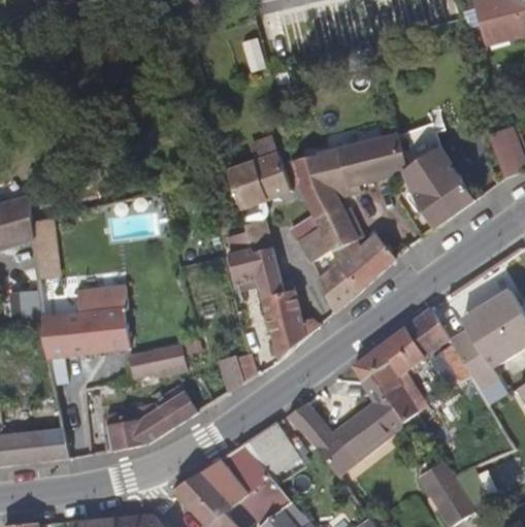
[(524,33),(524,0),(473,0),(486,44),(524,33)]
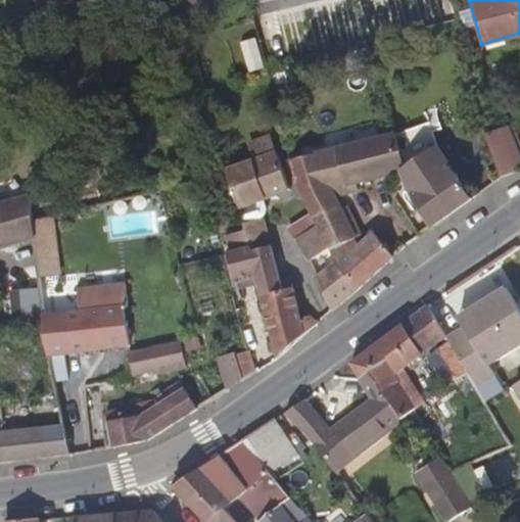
[(503,175),(519,168),(519,147),(511,124),(485,133),(483,134),(500,177),(503,175)]
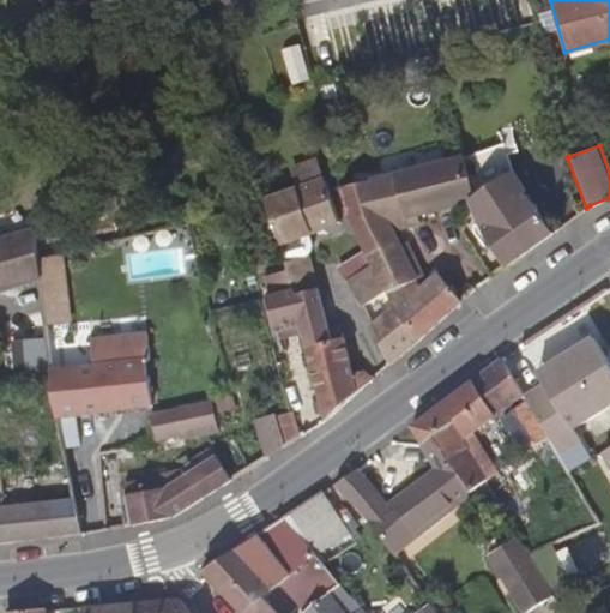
[(505,268),(551,233),(512,170),(472,194),(461,156),(340,186),(349,218),(373,269),(384,292),(390,306),(369,323),(387,365),(396,358),(453,308),(459,302),(435,271),(417,286),(414,277),(421,272),(406,241),(397,244),(394,232),(417,224),(416,215),(469,202),(471,205),(483,234),(505,268)]
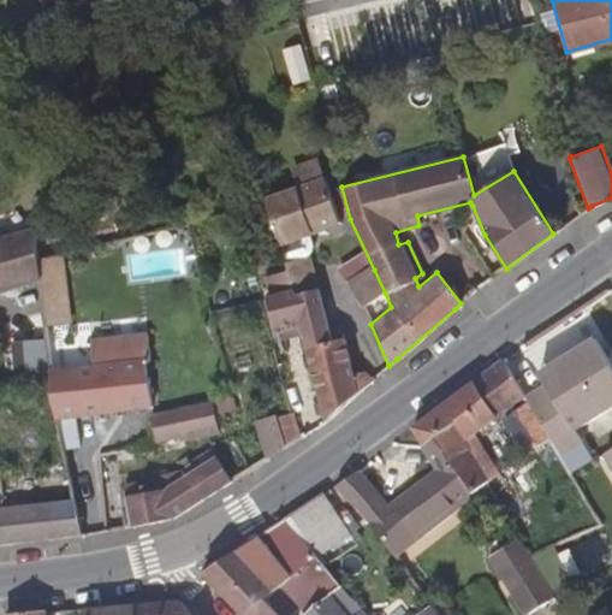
[(348,219),(336,172),(322,177),(338,224),(348,219)]
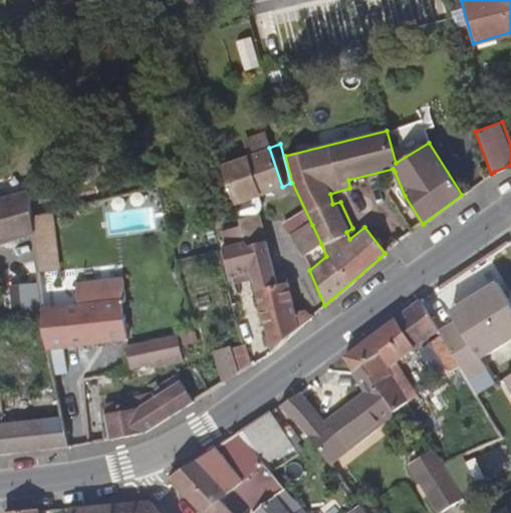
[(231,202),(232,204),(248,199),(282,187),(269,148),(221,165),(222,168),(227,189),(219,190),(222,203),(231,202)]
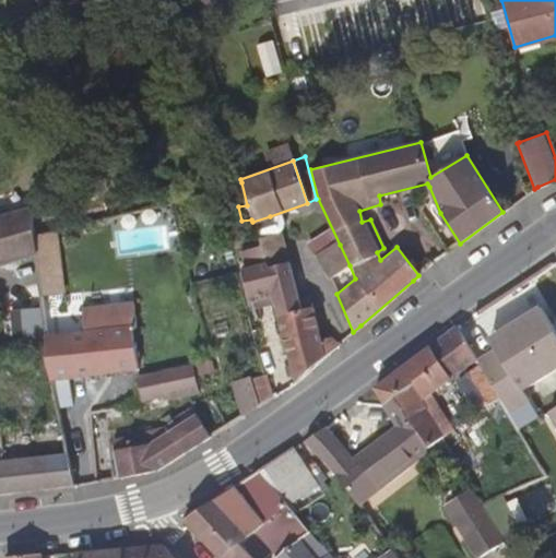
[(31,206),(0,214),(0,264),(35,256),(33,235),(31,206)]
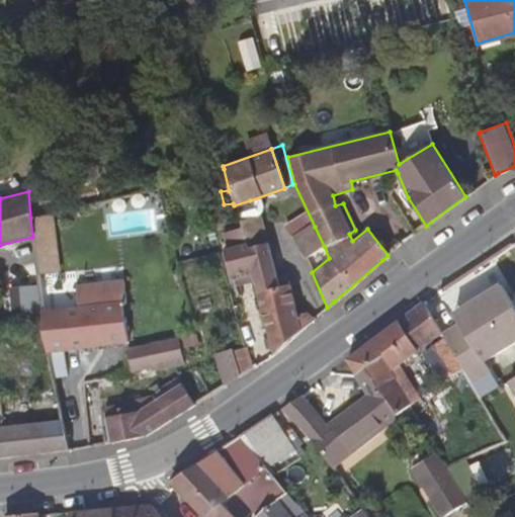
[(234,205),(244,241),(260,237),(250,200),(234,205)]
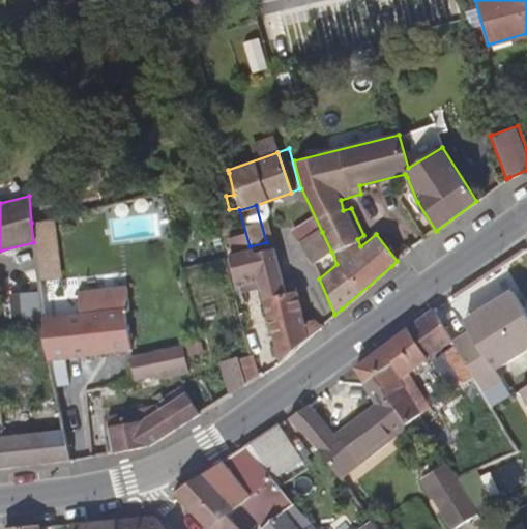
[(45,219),(31,223),(33,242),(36,264),(47,264),(51,263),(45,219)]
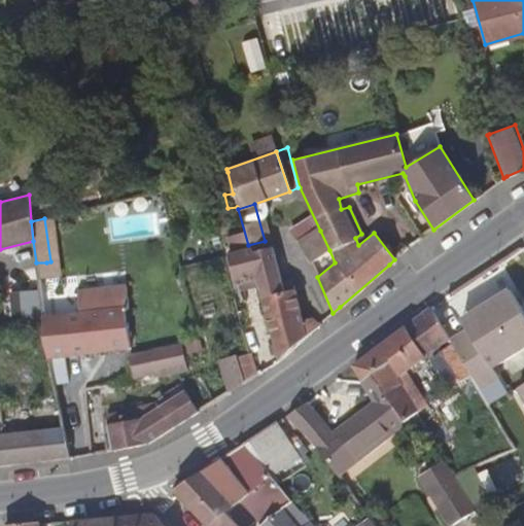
[(329,250),(320,231),(301,239),(309,258),(329,250)]
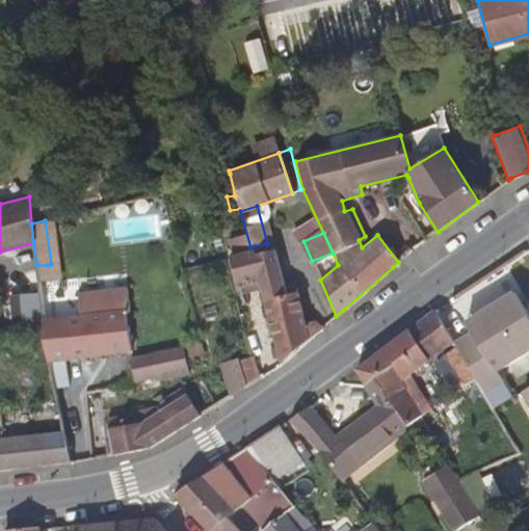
[(282,361),(322,327),(314,320),(303,321),(296,291),(286,293),(274,249),(252,254),(252,250),(228,256),(234,284),(236,284),(257,279),(260,290),(279,364),(282,361)]
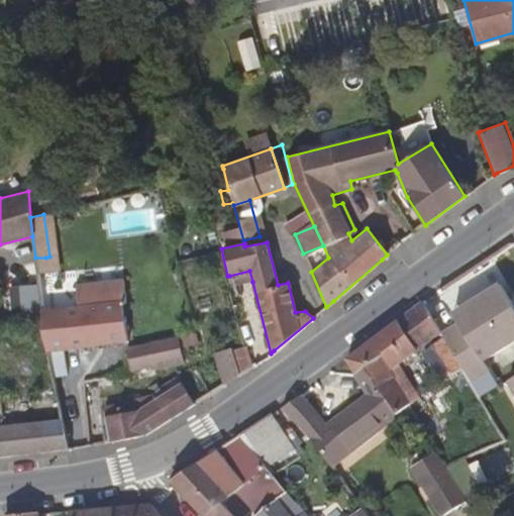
[(35,258),(40,310),(50,309),(45,258),(35,258)]
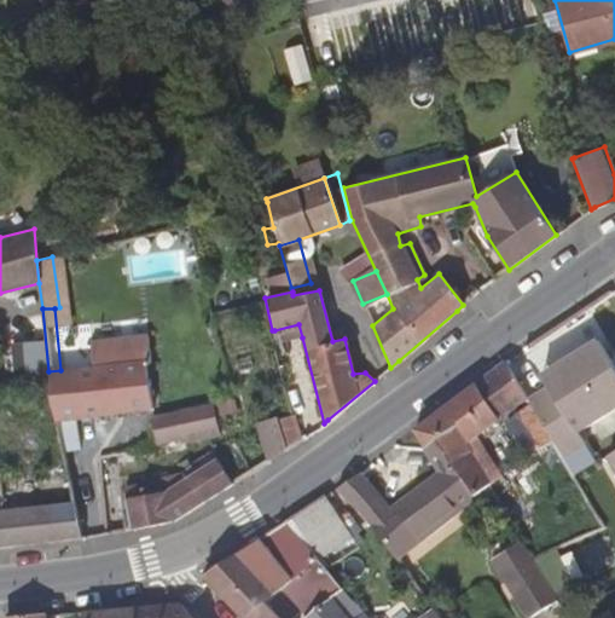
[(92,367),(145,361),(149,359),(146,334),(121,335),(120,322),(93,324),(93,340),(90,340),(92,367)]
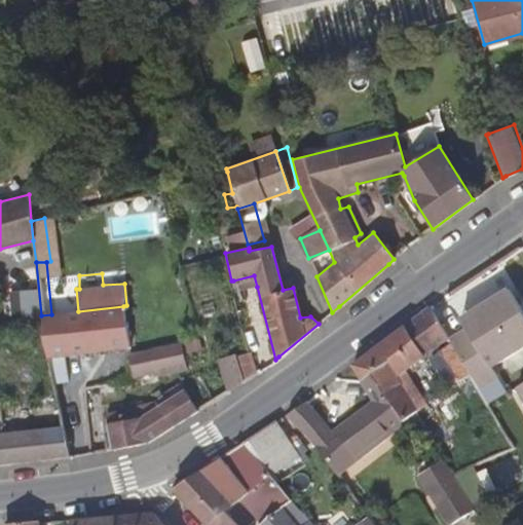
[(236,292),(257,287),(254,275),(233,280),(236,292)]
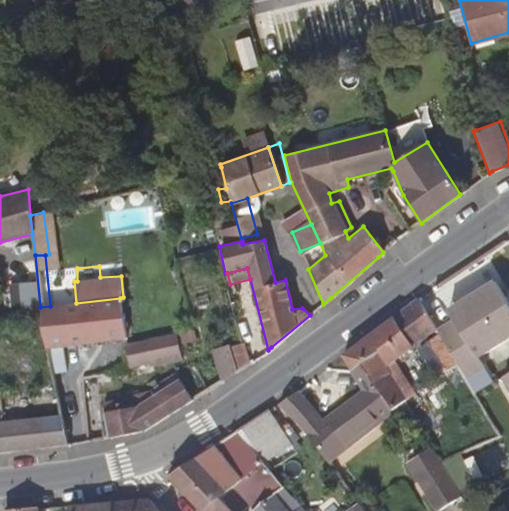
[(438,334),(456,363),(465,378),(482,367),(476,357),(508,337),(508,306),(494,282),(448,310),(453,320),(437,330),(438,334)]
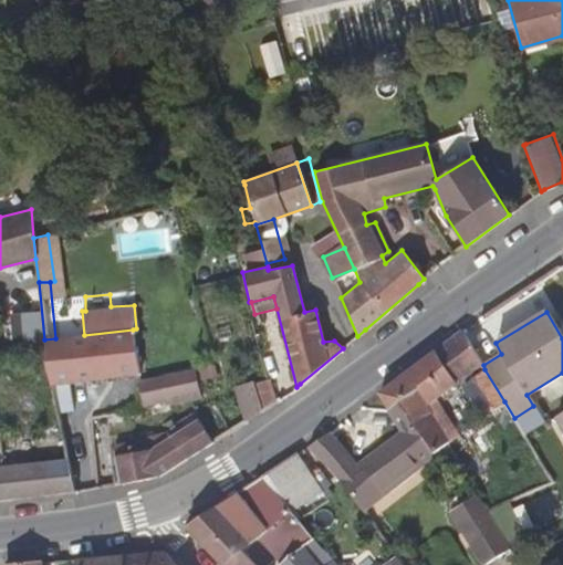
[(47,367),(50,385),(137,375),(133,330),(84,335),(55,338),(44,339),(45,352),(47,361),(47,367)]
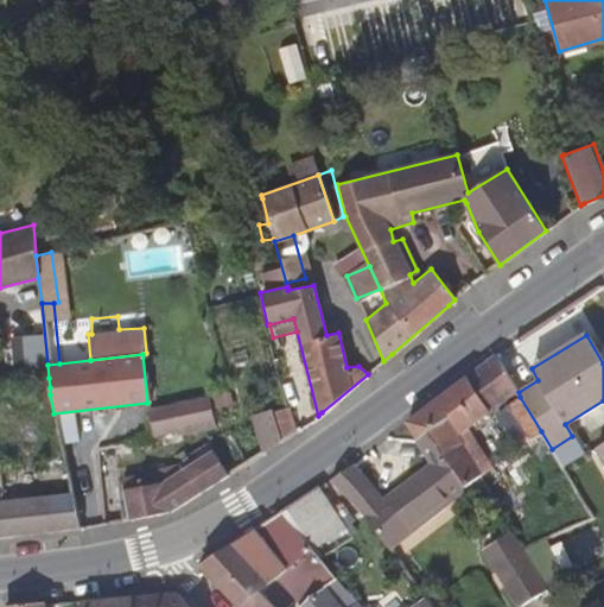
[(496,354),(466,377),(489,412),(517,392),(496,354)]
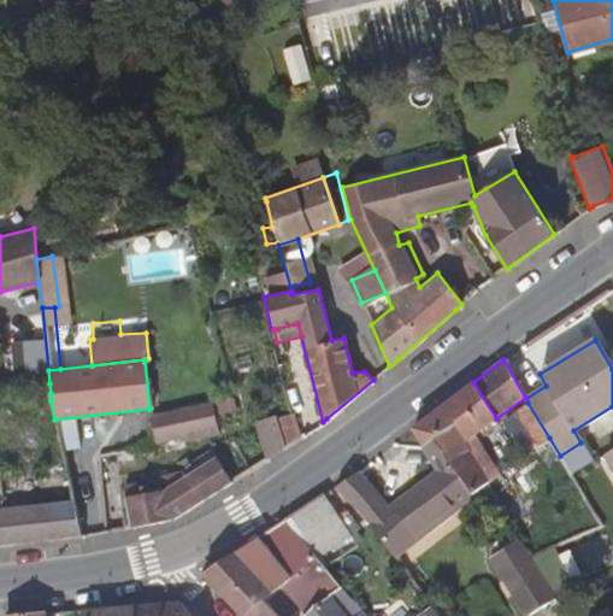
[(473,382),(412,427),(422,446),(455,424),(490,480),(500,474),(475,434),(496,418),(473,382)]
